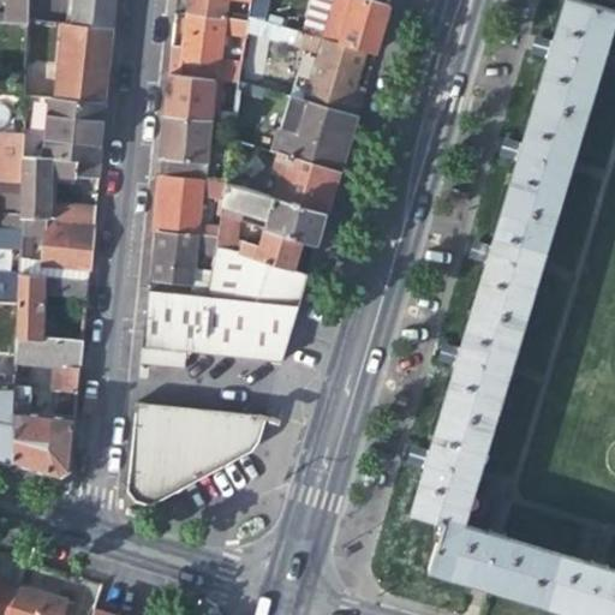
[(6,0),(5,24),(27,25),(27,24),(27,0),(6,0)]
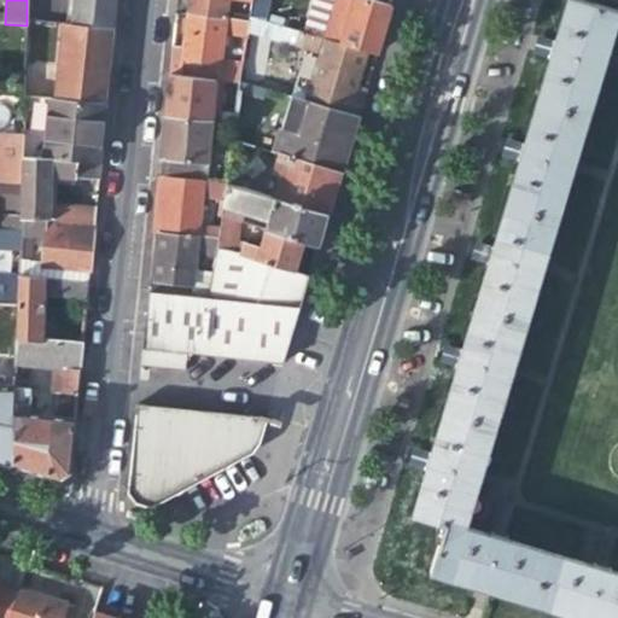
[(74,0),(73,22),(111,27),(112,11),(114,0),(74,0)]
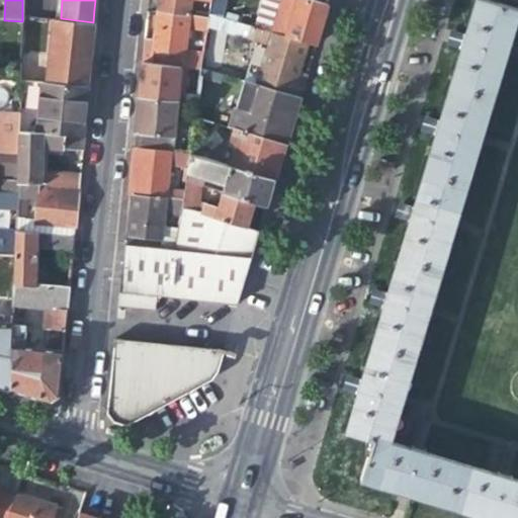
[(188,14),(189,0),(158,0),(157,11),(188,14)]
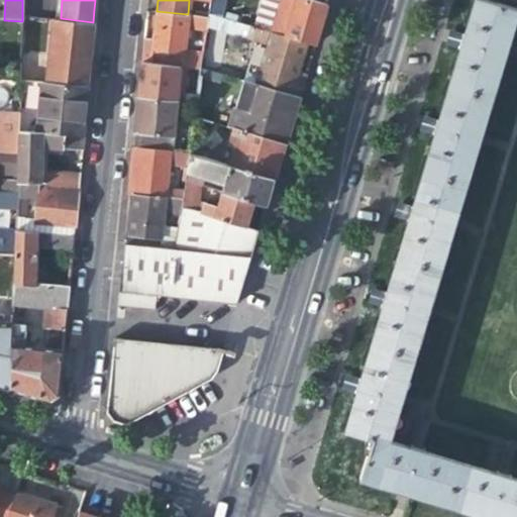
[(208,0),(207,14),(223,18),(225,0),(208,0)]
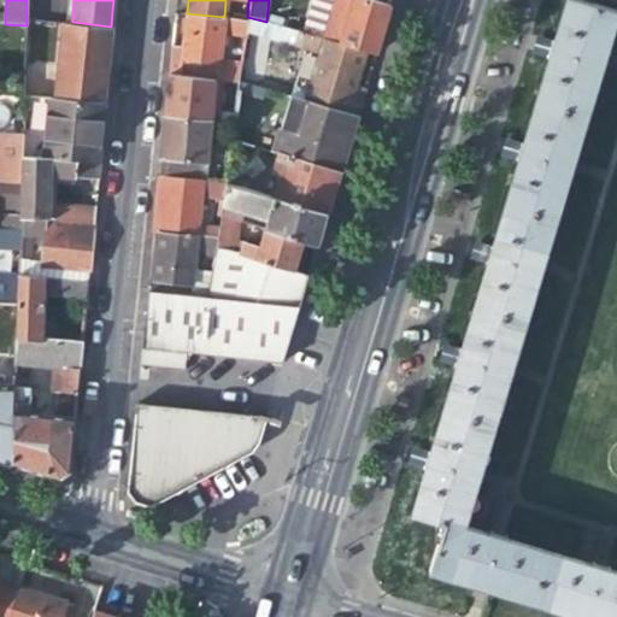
[(316,27),(313,35),(328,39),(363,48),(364,48),(375,52),(382,28),(389,5),(372,0),(335,0),(327,29),(316,27)]
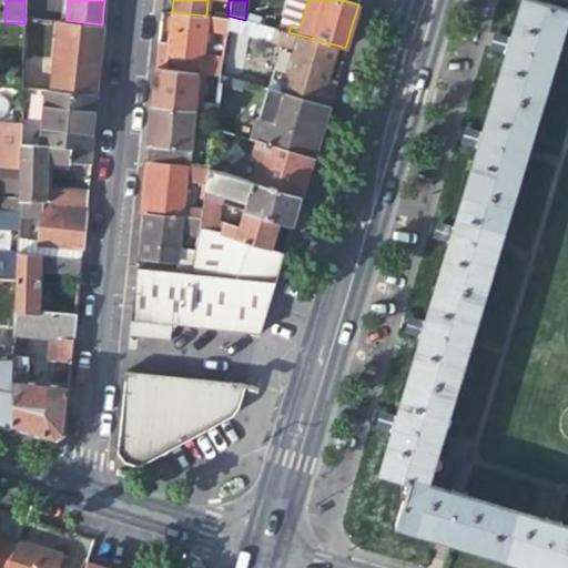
[(505,53),(494,90),(540,104),(567,13),(567,8),(538,0),(520,0),(509,38),(507,38),(505,44),(503,52),(505,53)]
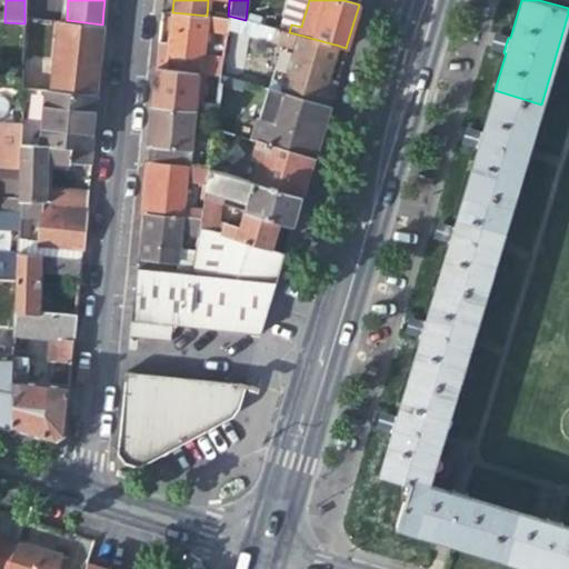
[(207,30),(226,31),(226,29),(228,19),(207,16),(172,12),(170,29),(168,41),(167,51),(157,51),(155,69),(163,70),(220,76),(220,75),(222,57),(203,55),(207,30)]
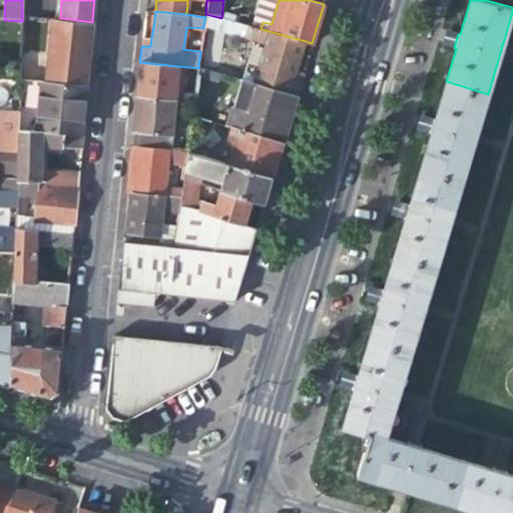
[(203,26),(203,28),(220,33),(225,19),(221,18),(205,14),(205,17),(203,26)]
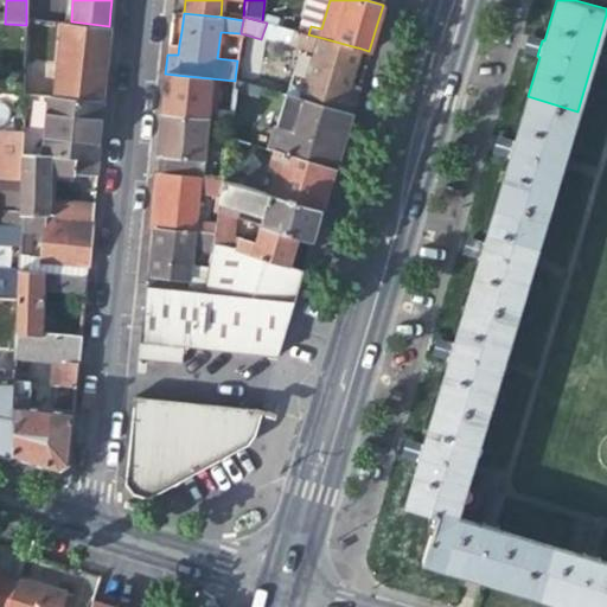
[(108,56),(110,26),(109,26),(71,21),(59,20),(50,96),(51,96),(106,100),(108,75),(110,56),(108,56)]
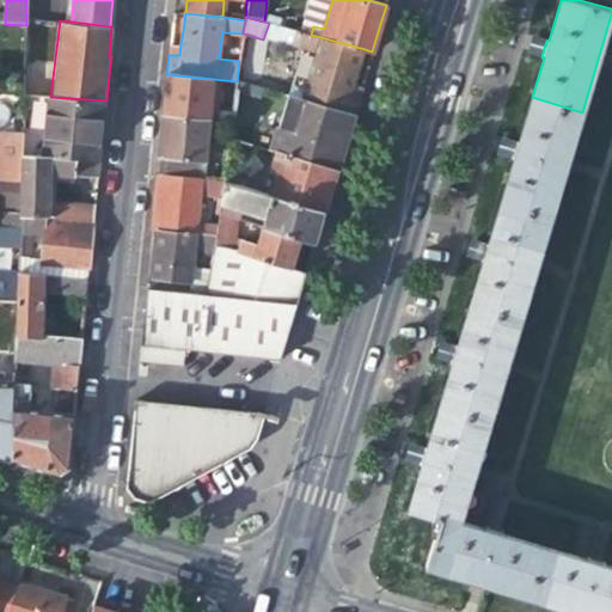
[(269,23),(263,40),(317,55),(304,99),(354,114),(359,96),(347,92),(352,73),(360,48),(325,38),(311,35),(269,23)]
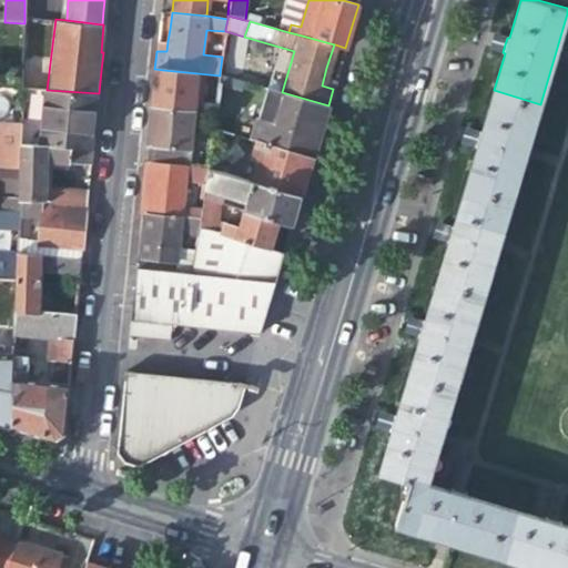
[(158,41),(156,51),(166,51),(168,41),(158,41)]
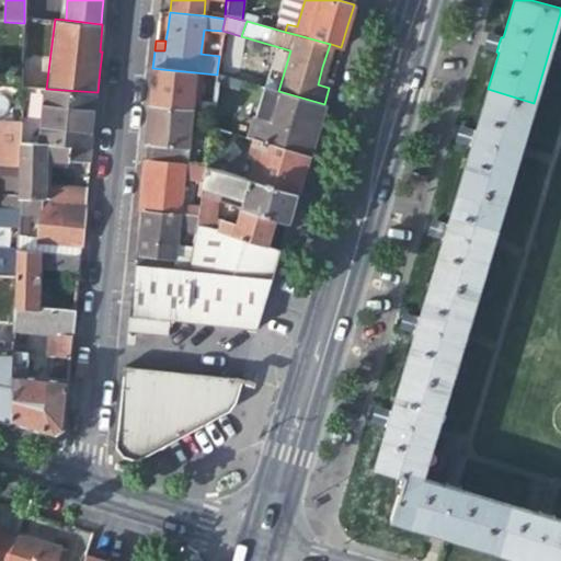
[(157,106),(157,103),(161,69),(152,68),(151,82),(149,105),(157,106)]
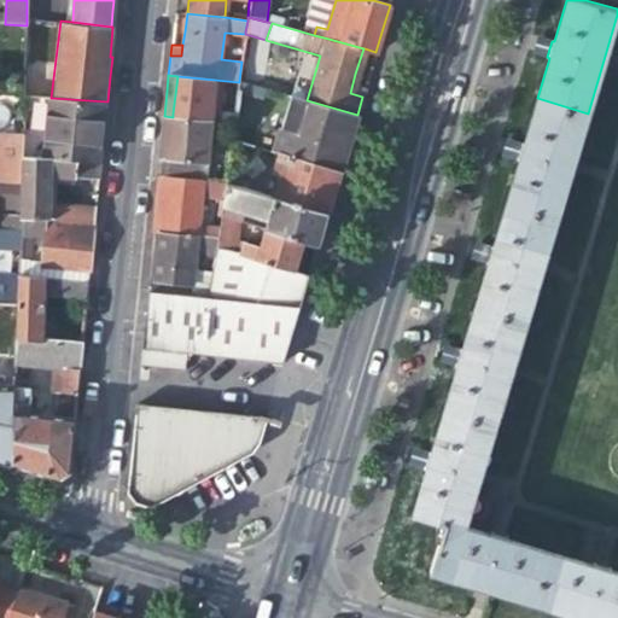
[(221,94),(237,95),(239,82),(178,76),(173,114),(217,118),(221,94)]
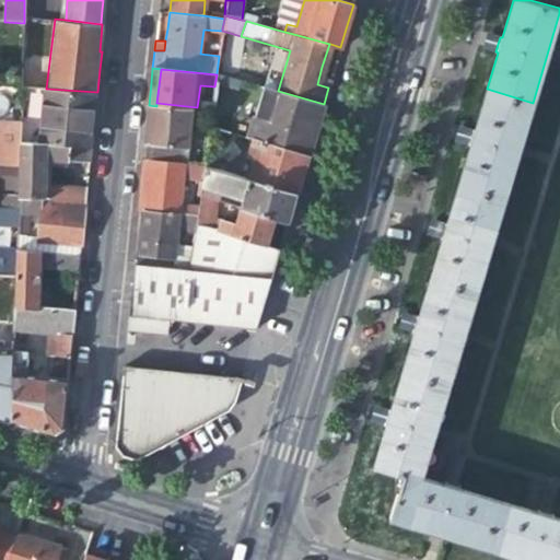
[(236,79),(217,73),(217,74),(214,86),(211,113),(209,129),(229,135),(236,79)]
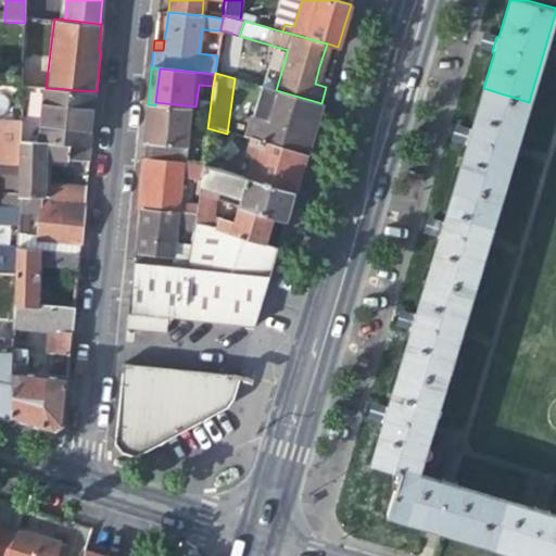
[(245,139),(250,140),(305,155),(314,126),(321,103),(276,90),(270,89),(262,86),(245,139)]
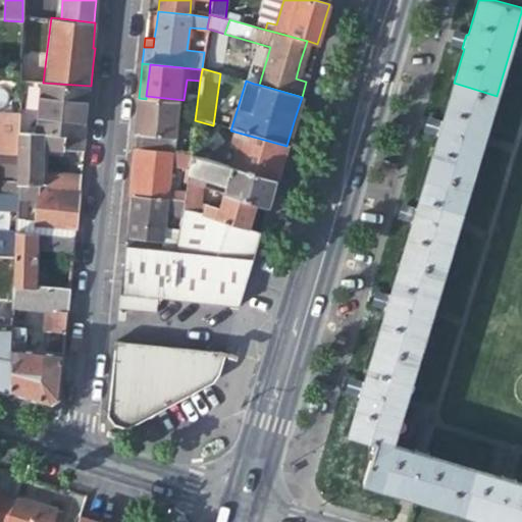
[(91,86),(44,83),(43,83),(20,82),(19,112),(31,113),(38,113),(37,134),(40,134),(86,138),(89,108),(91,86)]
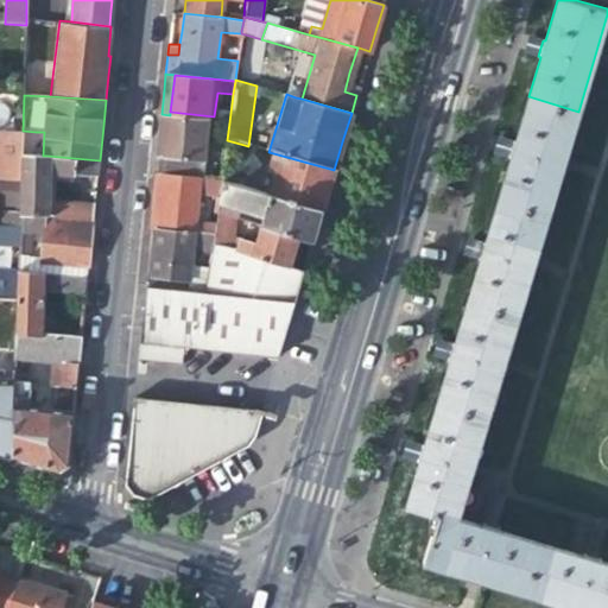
[(510,159),(498,198),(548,213),(578,112),(529,96),(514,143),(512,141),(510,147),(507,158),(510,159)]
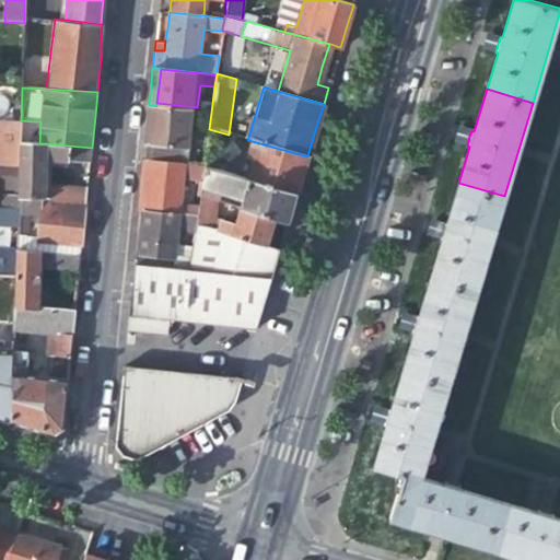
[(191,111),(156,106),(149,105),(146,131),(143,159),(186,164),(191,111)]
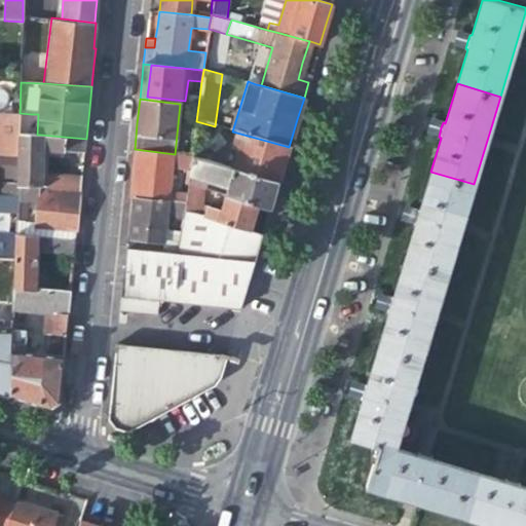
[(0,152),(17,153),(19,134),(20,115),(0,114),(0,152)]
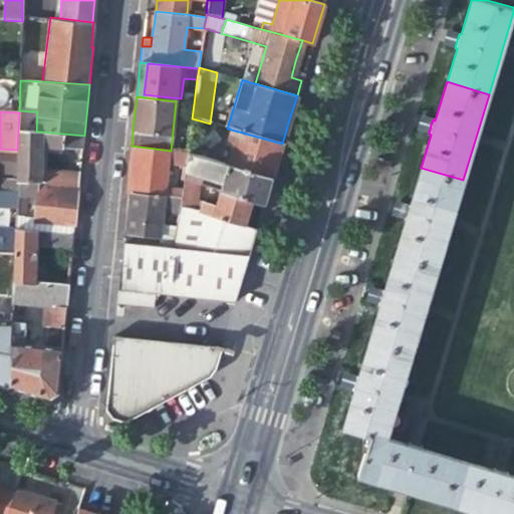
[(234,147),(228,165),(272,178),(276,163),(282,144),(231,130),(228,145),(234,147)]
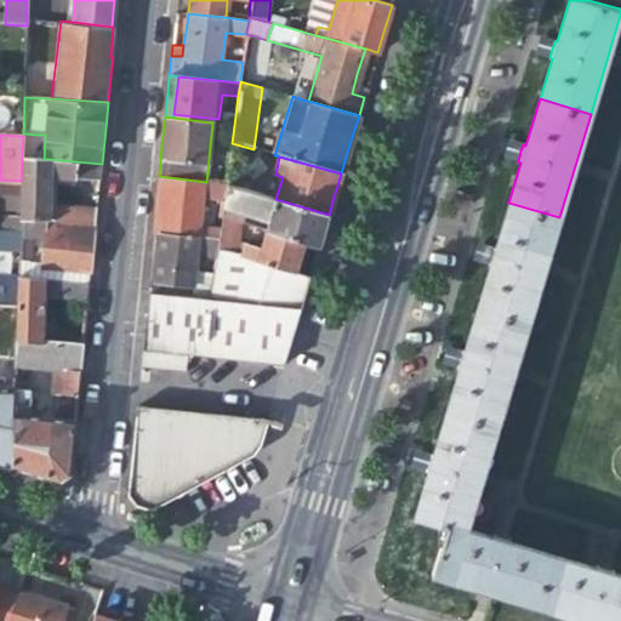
[(101,180),(102,164),(47,159),(44,159),(36,159),(22,158),(21,181),(21,208),(20,218),(47,221),(96,224),(97,209),(49,205),(50,188),(51,178),(74,180),(75,178),(101,180)]
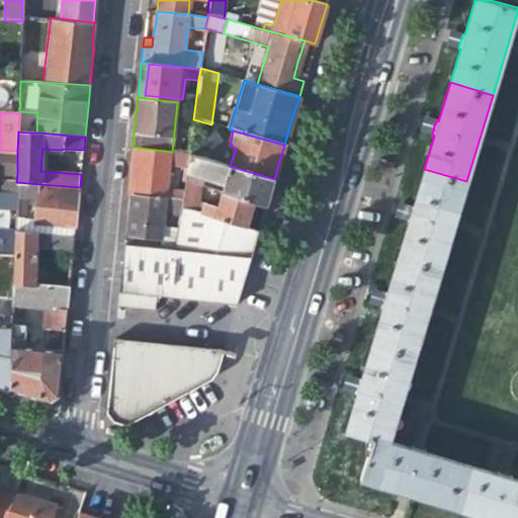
[(168,166),(187,168),(189,154),(172,152),(133,147),(131,167),(128,186),(165,191),(168,166)]
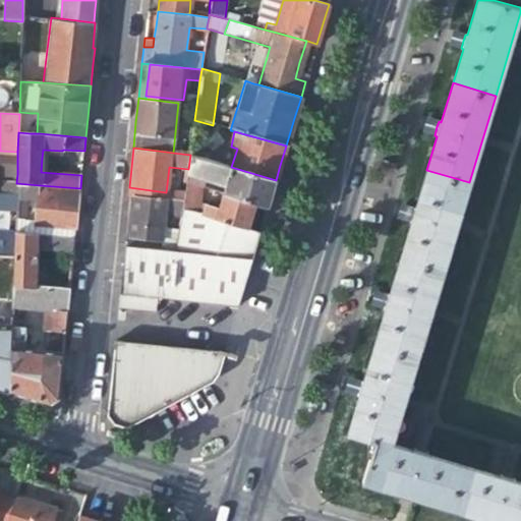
[(0,173),(17,174),(17,152),(0,151),(0,173)]
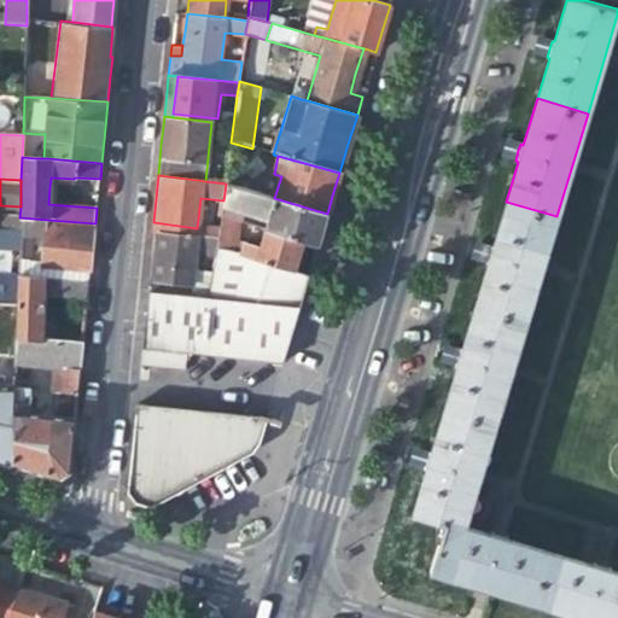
[(268,219),(266,229),(303,240),(318,245),(322,228),(327,214),(274,198),(226,184),(223,200),(222,205),(268,219)]
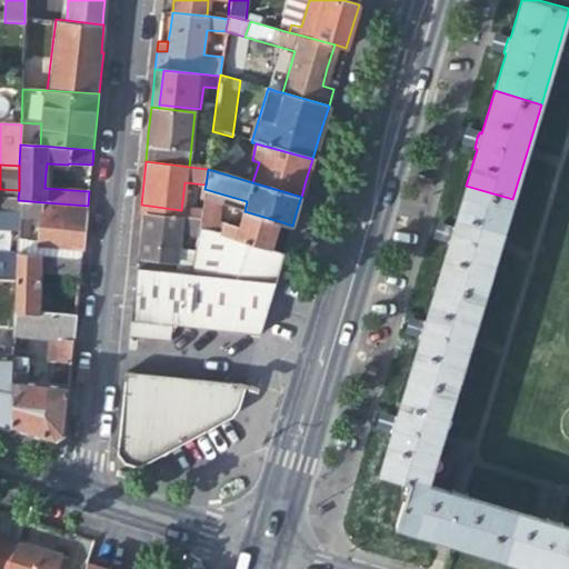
[(448,242),(437,280),(485,293),(512,199),(466,186),(453,227),(450,227),(448,232),(446,241),(448,242)]
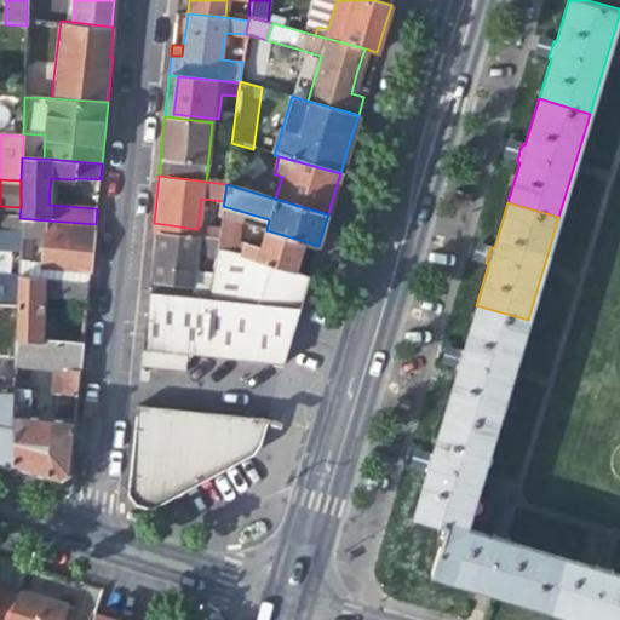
[(222,217),(218,248),(233,253),(241,223),(222,217)]
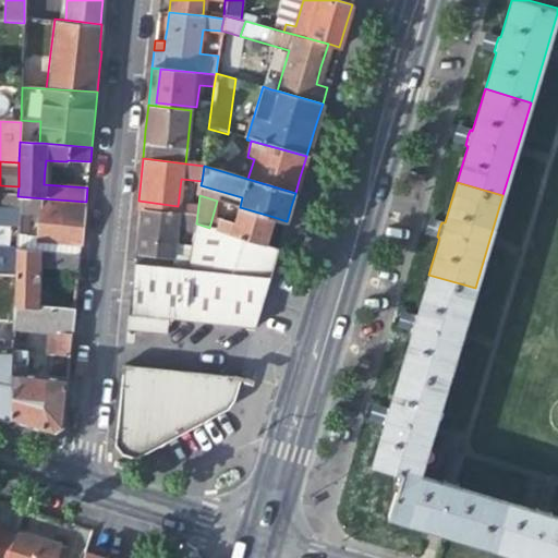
[(43,198),(38,235),(37,239),(82,243),(84,221),(86,202),(43,198)]
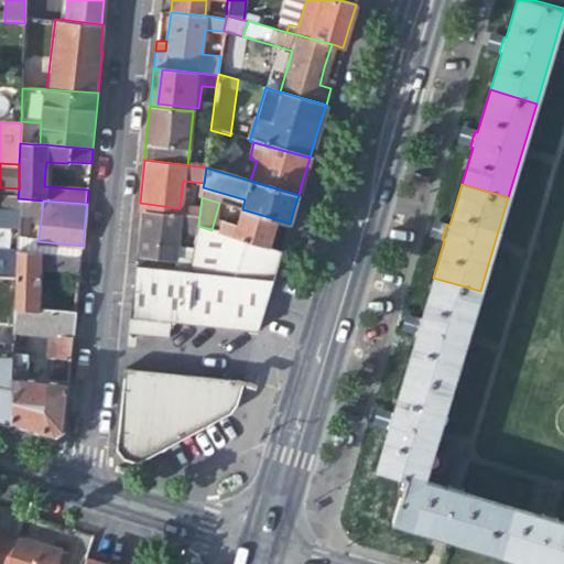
[(180,214),(180,208),(140,203),(139,209),(180,214)]
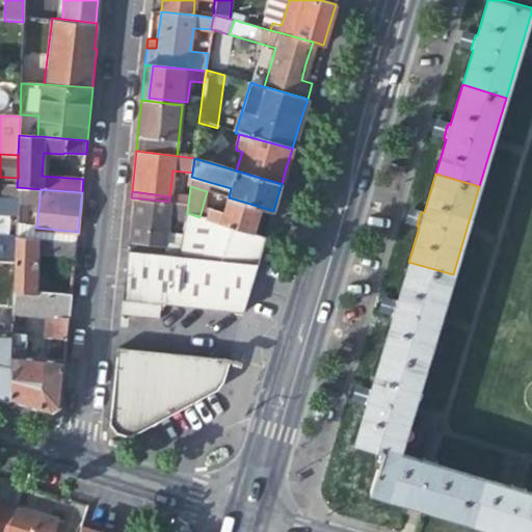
[(259,216),(261,207),(229,197),(223,213),(208,209),(204,218),(254,233),(259,216)]
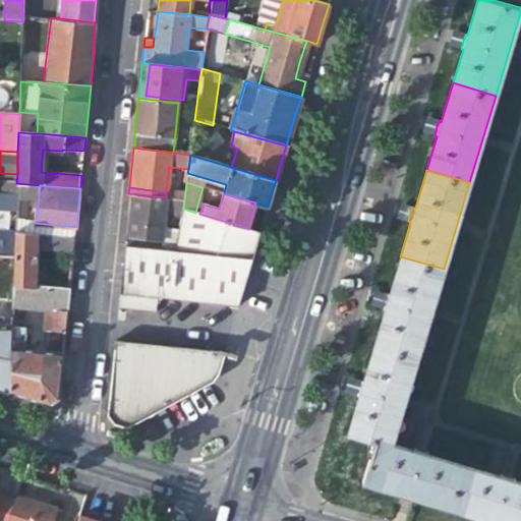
[(175,212),(167,247),(175,248),(182,213),(179,213),(181,204),(160,200),(160,198),(157,197),(157,200),(133,197),(131,215),(128,236),(161,240),(165,210),(175,212)]
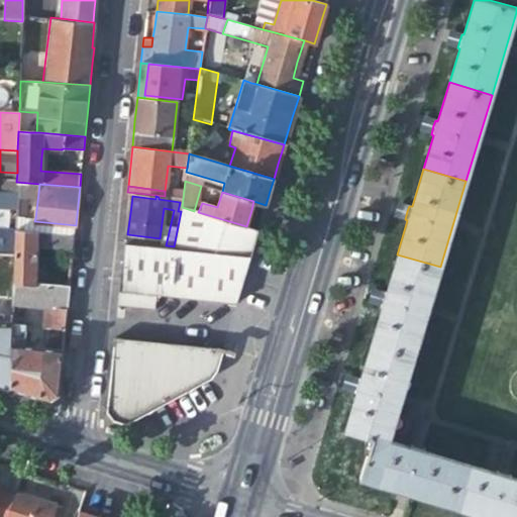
[(250,256),(259,229),(246,226),(198,212),(194,211),(182,207),(181,211),(174,246),(166,245),(122,240),(117,291),(170,296),(236,301),(250,256)]
